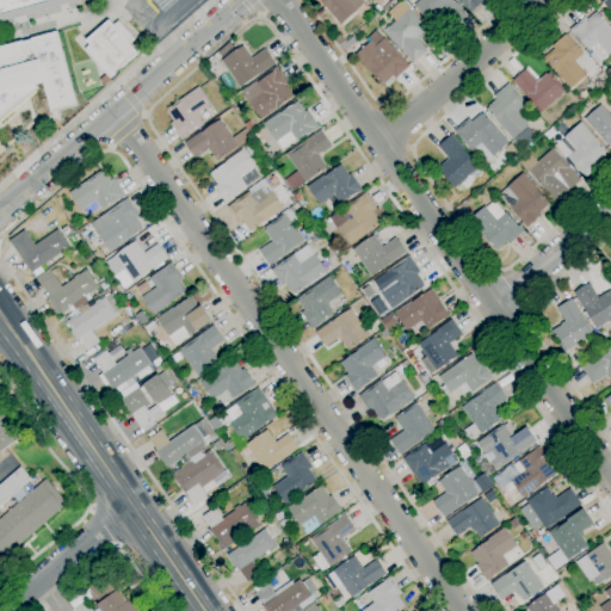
[(0,0),(85,0),(0,23),(0,0)]
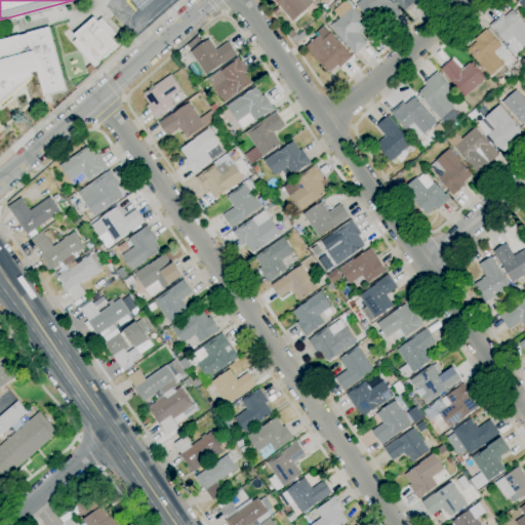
[(131,0),(140,10),(152,0),(131,0)]
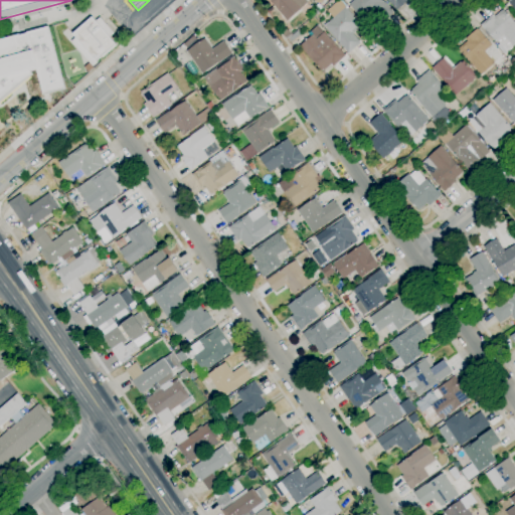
[(287,21),(276,9),(277,8),(269,0),(305,0),(308,3),(301,9),(287,21)]
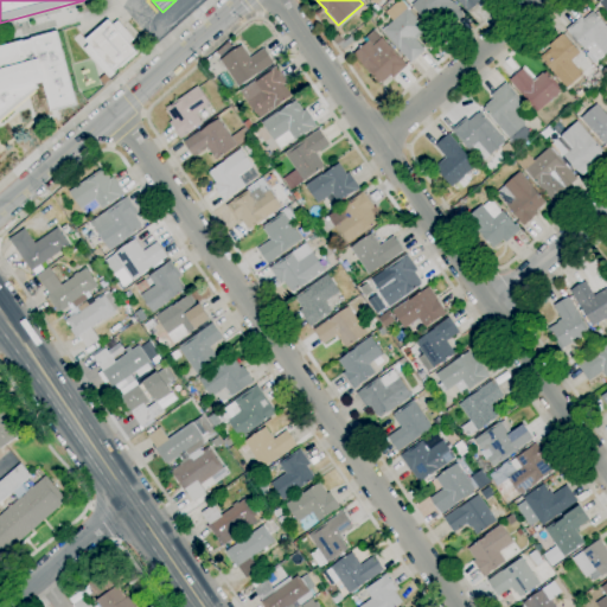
[(453,26),(441,12),(428,24),(411,6),(417,0),(449,0),(451,1),(464,16),(453,26)]
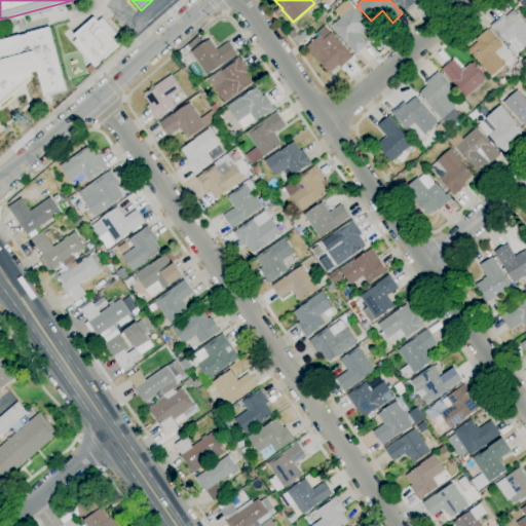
[(417,0),(405,11),(402,7),(402,6),(396,0),(417,0)]
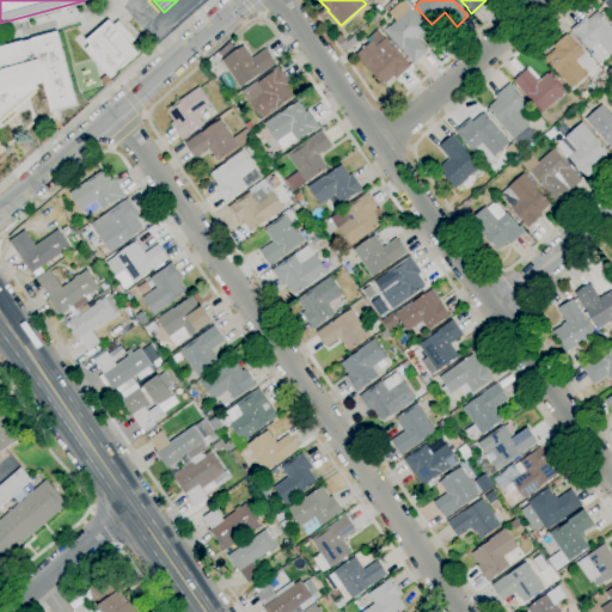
[(611,0),(601,0),(611,13),(611,0)]
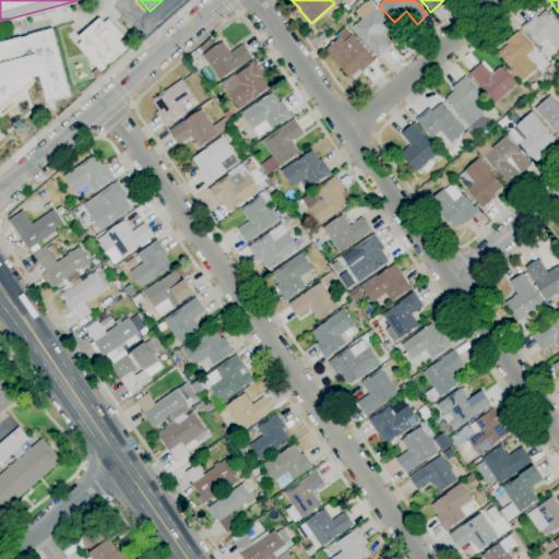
[(378,59),(352,28),(376,8),(391,26),(381,35),(392,47),(378,59)]
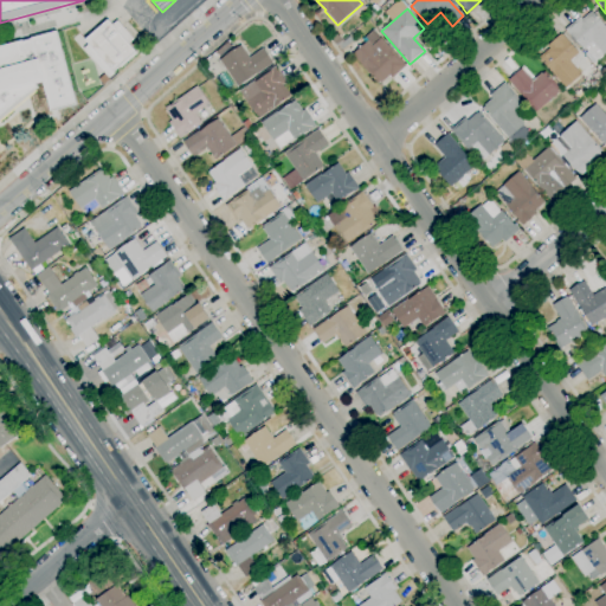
[(605,53),(597,62),(585,49),(584,50),(571,36),(569,36),(565,31),(580,18),(581,20),(592,12),(605,27),(605,26),(605,53)]
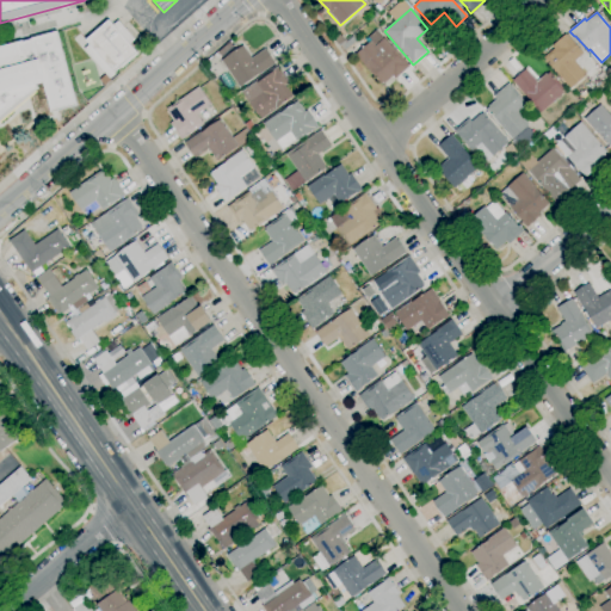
[(87,39),(116,74),(139,55),(110,20),(87,39)]
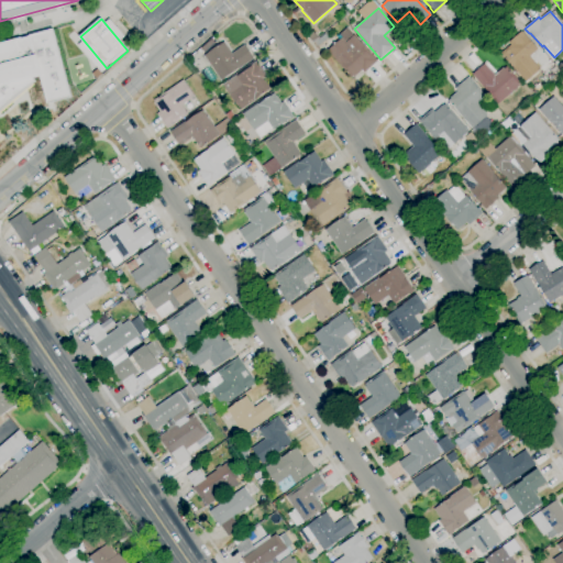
[(72,97),(53,26),(30,34),(0,42),(0,110),(36,79),(33,76),(41,74),(47,102),(72,97)]
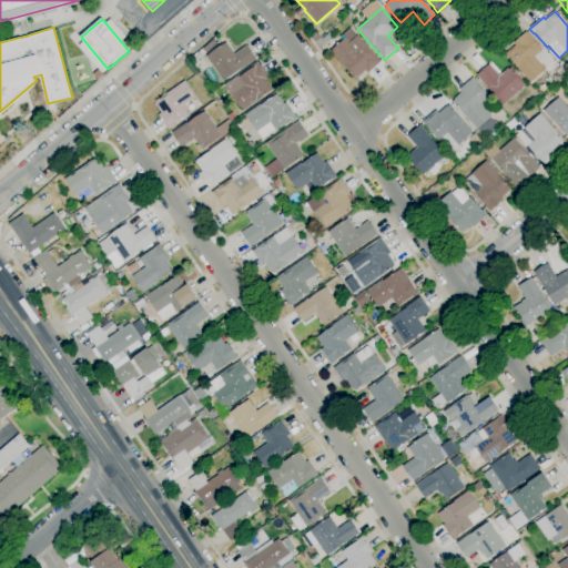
[(354,80),(330,51),(345,39),(343,36),(350,29),(356,37),(357,36),(377,59),(377,58),(381,62),(367,74),(365,71),(357,79),(356,78),(354,80)]
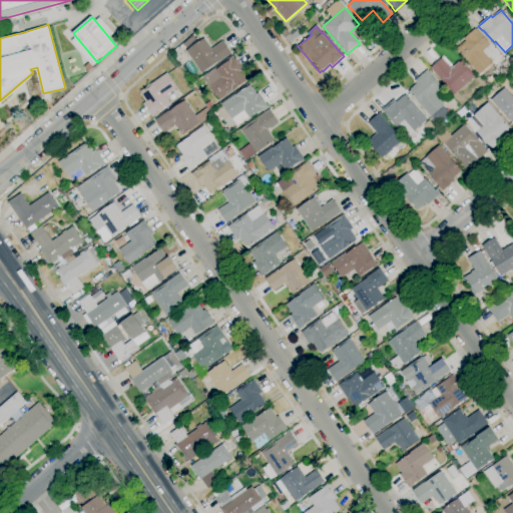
[(285,39),(280,32),(284,29),(286,31),(288,30),(291,34),(289,36),(285,39)]
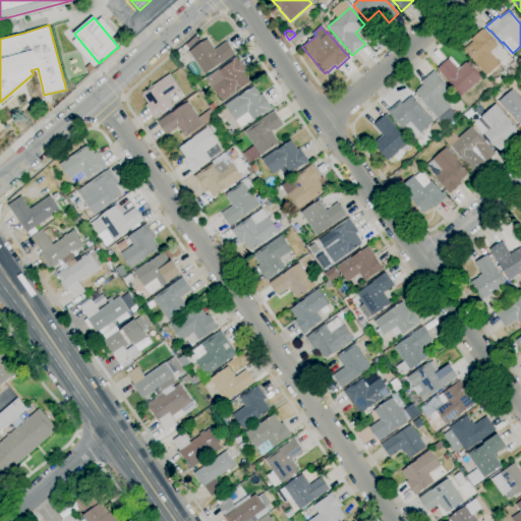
[(486,76),(463,50),(472,42),(470,41),(483,30),(498,47),(489,53),(500,65),(486,76)]
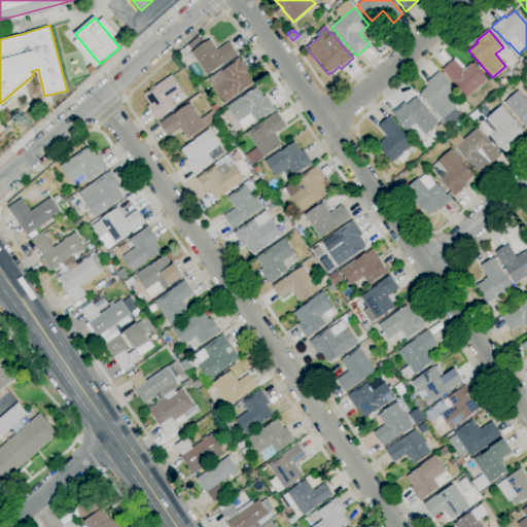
[(297,44),(294,41),(295,40),(294,40),(299,36),(299,37),(304,33),(307,36),(297,44)]
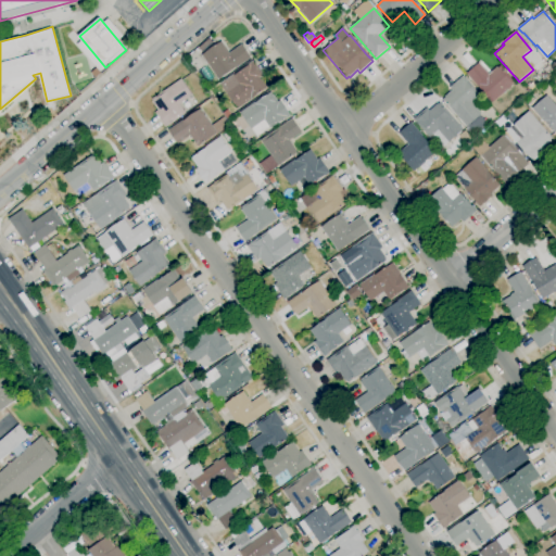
[(202,52),(198,49),(209,39),(212,43),(202,52)]
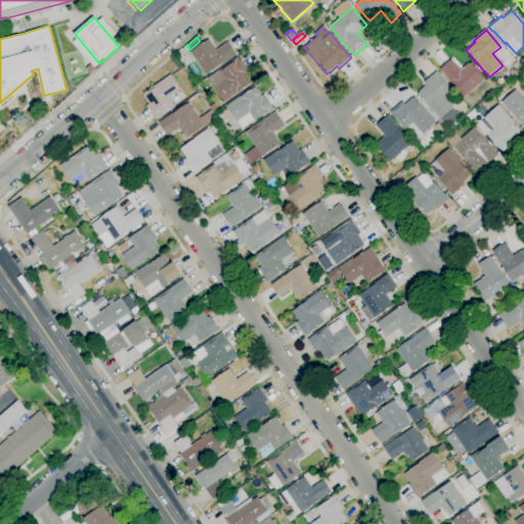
[(206,75),(190,52),(208,40),(216,50),(226,43),(235,55),(222,64),(222,63),(206,75)]
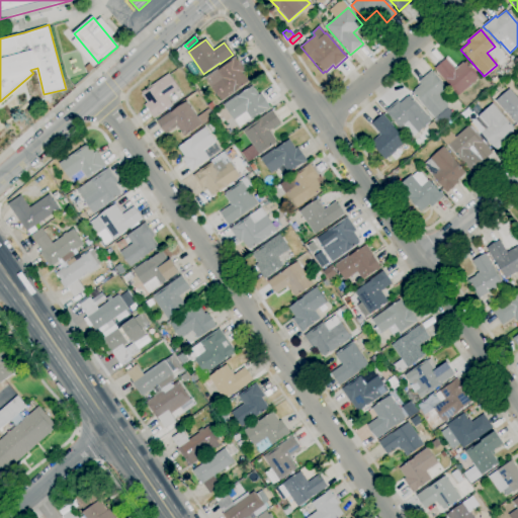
[(221,102),(204,79),(217,70),(218,71),(231,61),(236,57),(245,71),(242,73),(249,82),(235,92),(221,102)]
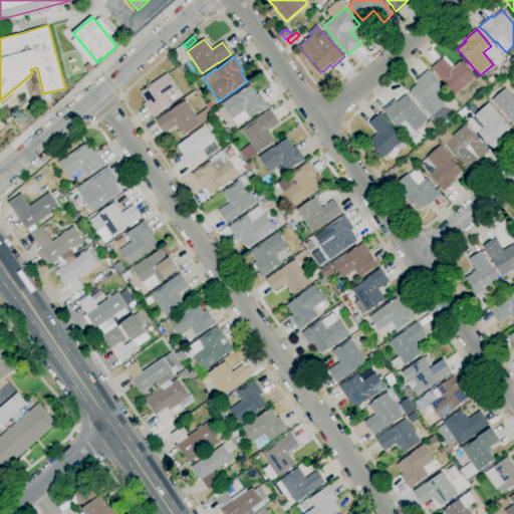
[(455,95),(432,68),(443,58),(452,69),(459,62),(460,63),(462,61),(476,77),(455,95)]
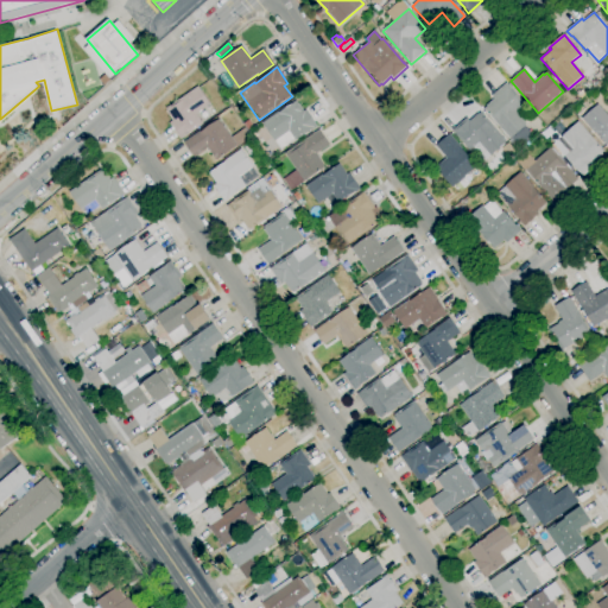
[(510,139),(485,109),(487,108),(486,106),(494,99),(492,96),(506,83),(524,105),(515,112),(526,125),(510,139)]
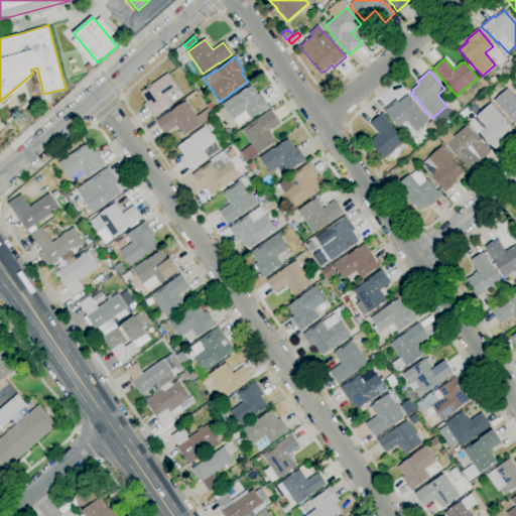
[(153,119),(144,105),(146,103),(140,95),(141,94),(140,93),(167,74),(177,89),(166,97),(172,106),(153,119)]
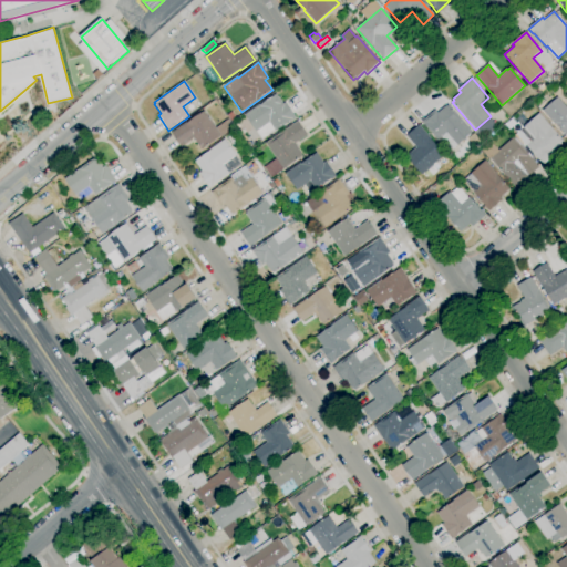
[(263,141),(244,115),(259,104),(260,105),(276,94),(284,104),(285,103),(296,119),(291,122),(290,120),(275,131),(263,141)]
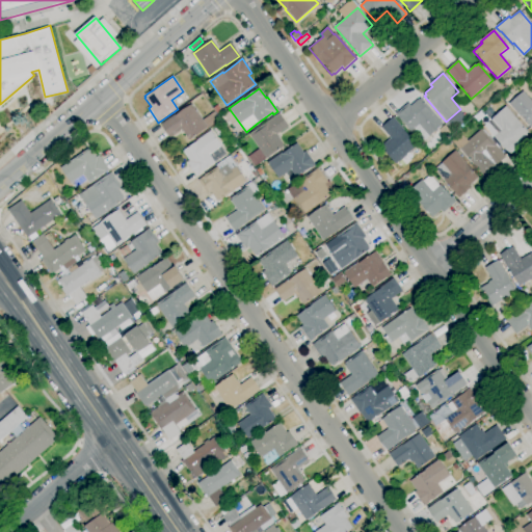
[(531,130),(521,117),(508,104),(523,91),(531,101),(531,130)]
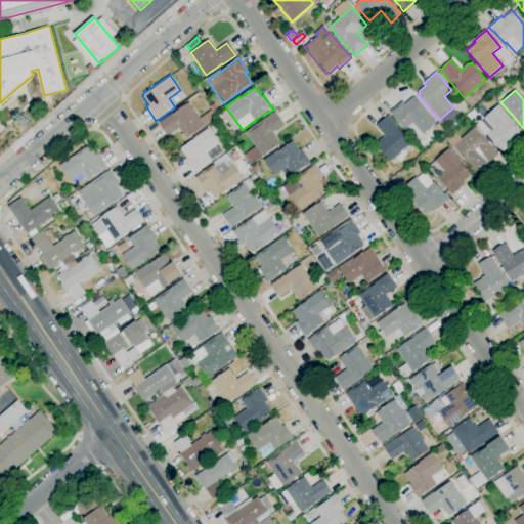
[(416,141),(405,129),(404,130),(389,113),(402,101),(404,104),(411,98),(412,98),(415,97),(436,123),(423,135),(416,141)]
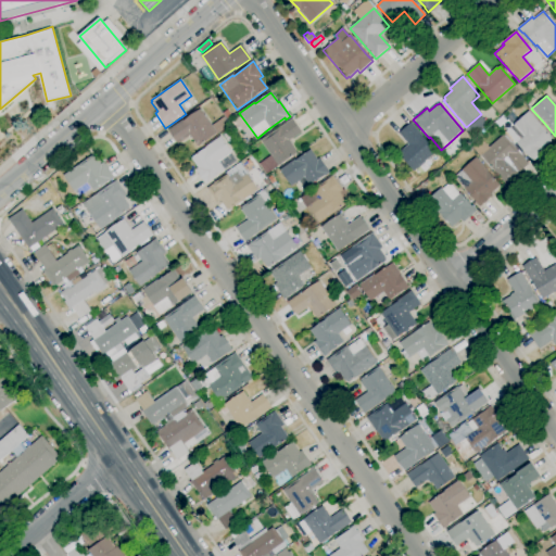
[(198,147),(190,136),(177,144),(168,130),(182,121),(184,121),(200,110),(212,126),(224,117),(230,126),(217,136),(216,134),(198,147)]
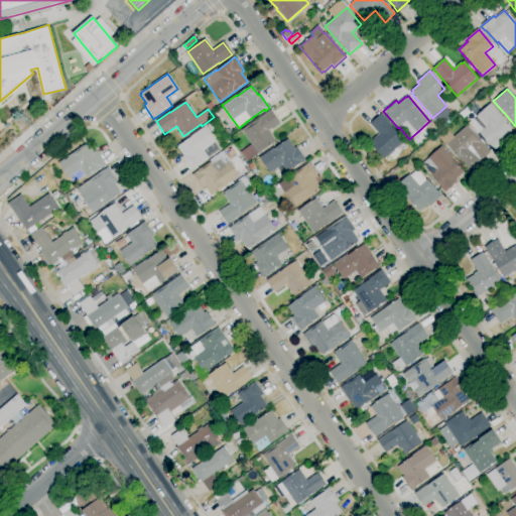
[(494,151),(479,133),(483,130),(474,119),(478,116),(477,116),(491,104),(513,129),(500,141),(502,143),(494,151)]
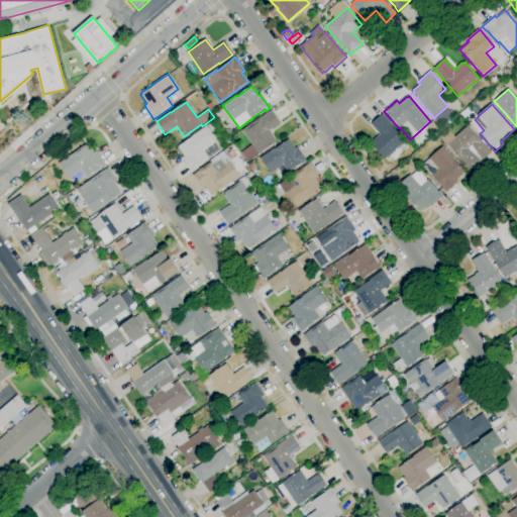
[(247,163),(240,152),(251,145),(242,131),(272,110),(281,123),(270,131),(276,140),(275,141),(276,143),(259,156),(259,154),(247,163)]
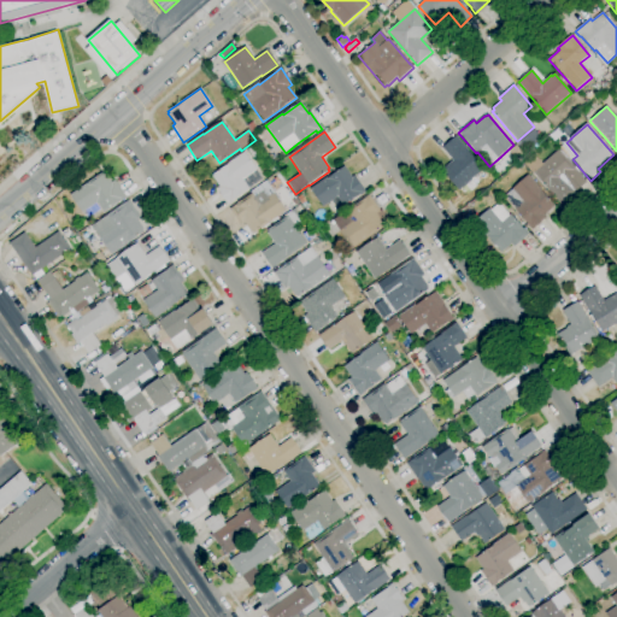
[(464,195),(459,191),(441,170),(453,160),(442,148),(457,136),(469,151),(469,152),(489,176),(483,182),(481,180),(464,195)]
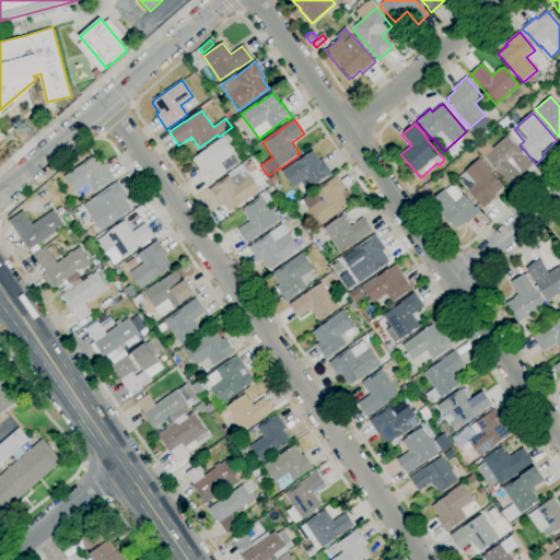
[(510,186),(499,174),(499,175),(475,149),(485,140),(492,149),(506,137),(533,165),(510,186)]
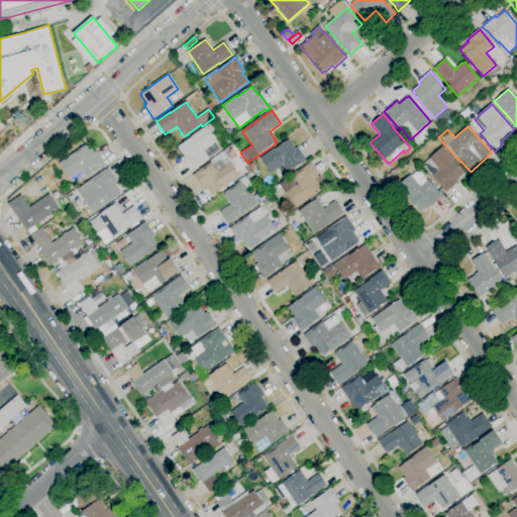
[(191,171),(189,168),(188,169),(184,164),(185,163),(182,159),(184,157),(178,147),(192,137),(191,136),(205,127),(215,142),(214,143),(220,150),(191,171)]
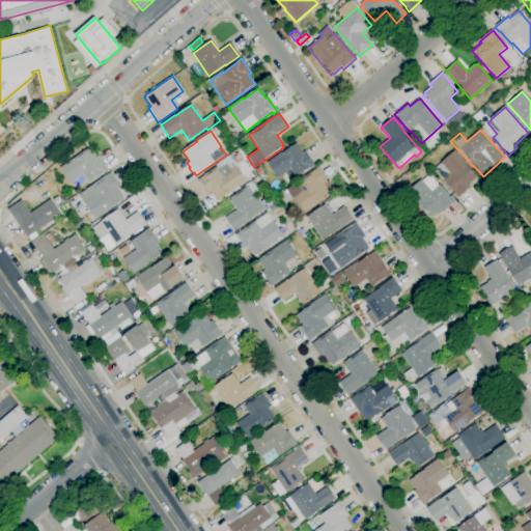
[(278,178),(268,163),(281,152),(282,154),(297,143),(303,152),(305,151),(315,165),(310,168),(310,167),(296,177),(290,169),(278,178)]
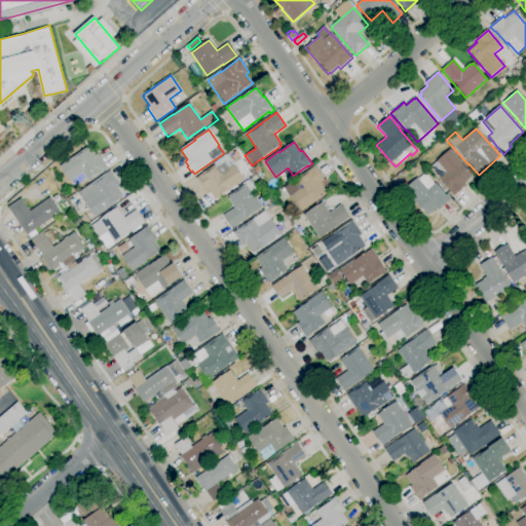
[(75,187),(71,182),(60,166),(87,147),(88,149),(89,148),(95,156),(98,154),(107,168),(87,182),(86,179),(75,187)]
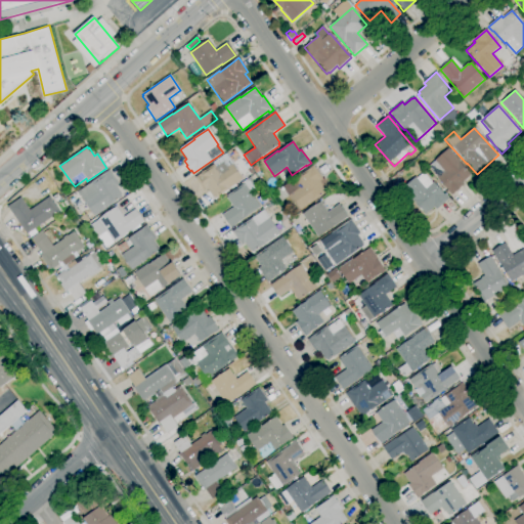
[(452,195),(437,179),(438,178),(428,167),(448,148),(460,162),(460,163),(471,175),(463,183),(464,184),(452,195)]
